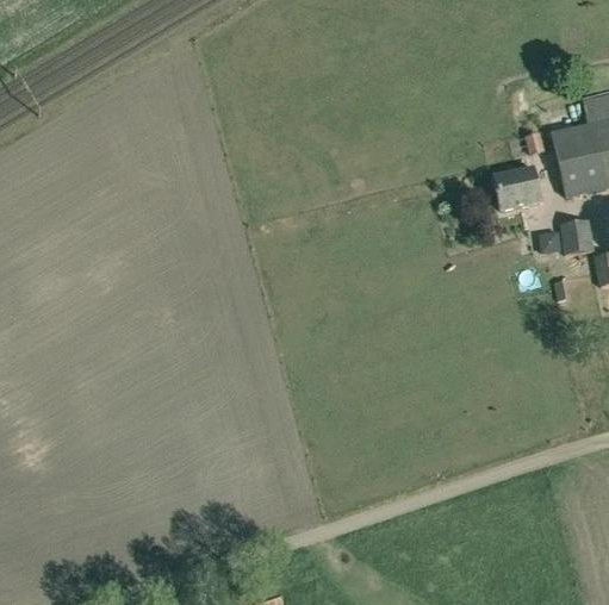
[(566,195),(608,185),(608,94),(583,101),(588,124),(552,131),(566,195)]
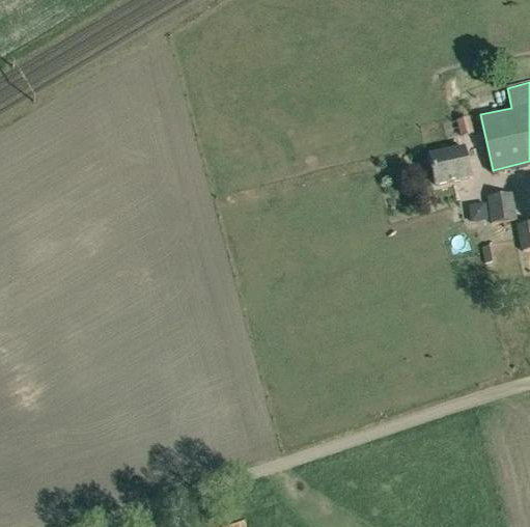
[(469,113),(455,117),(461,133),(473,130),(469,113)]
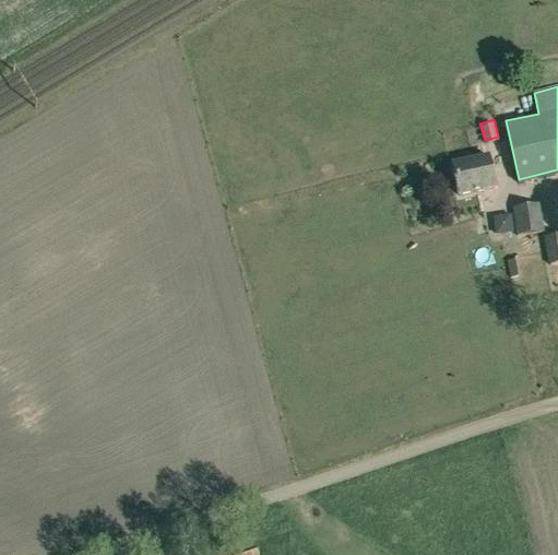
[(459,191),(496,184),(488,152),(452,161),(459,191)]
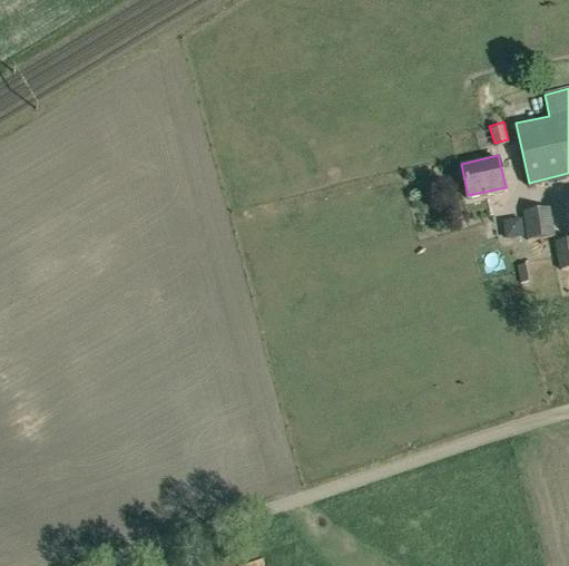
[(523,210),(527,238),(552,235),(549,206),(523,210)]
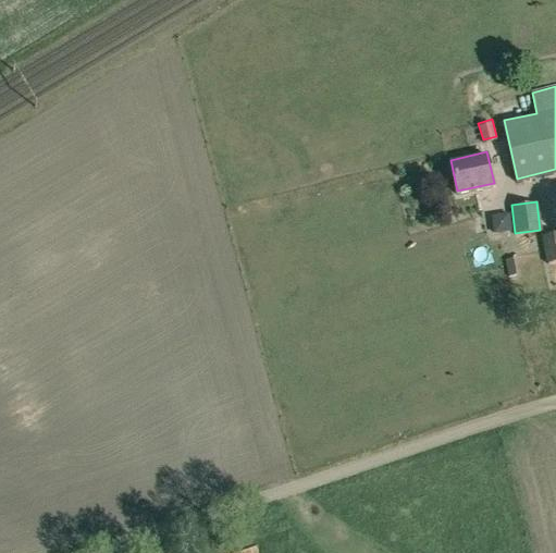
[(547,261),(555,258),(555,232),(542,236),(547,261)]
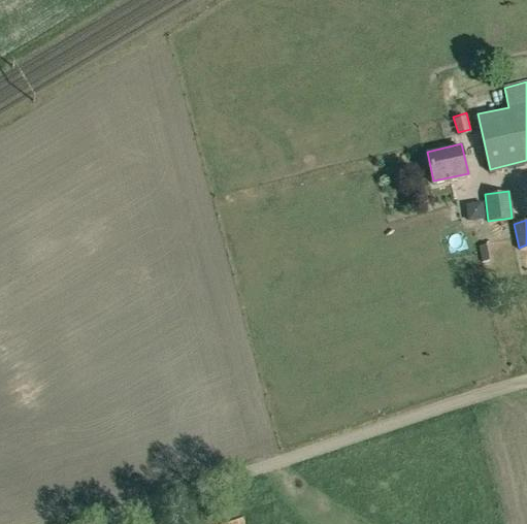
All buildings are outlined.
